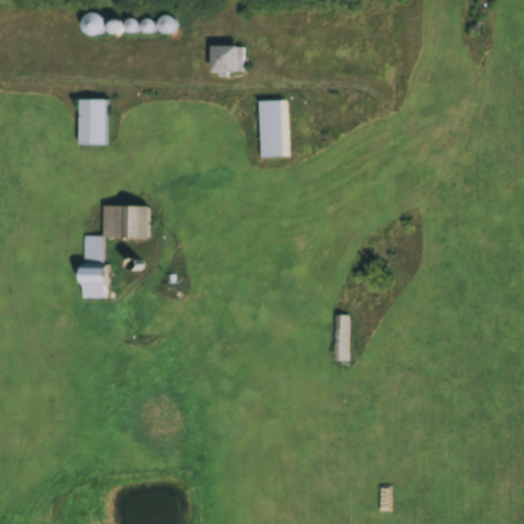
[(107,25),(96,11),(81,25),(92,38),(107,25)]
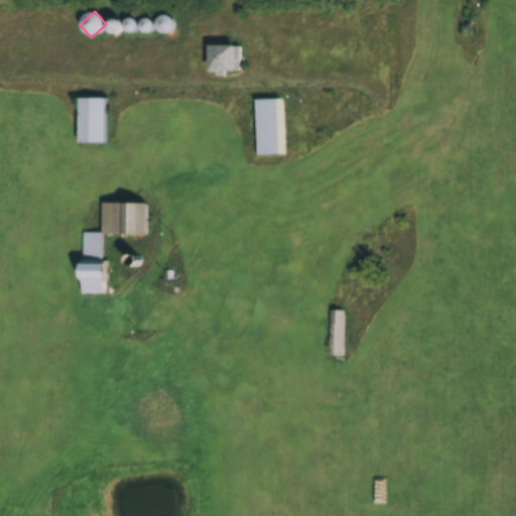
[(173,18),(159,15),(155,29),(169,32),(173,18)]
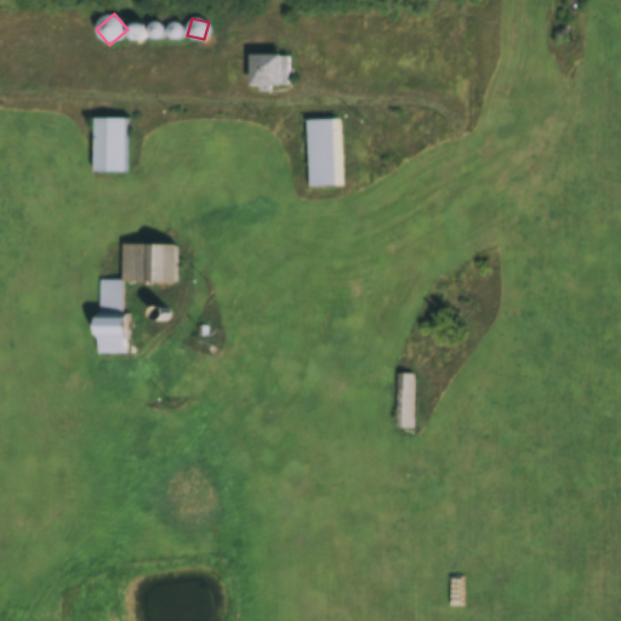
[(138,41),(147,33),(137,24),(130,34),(138,41)]
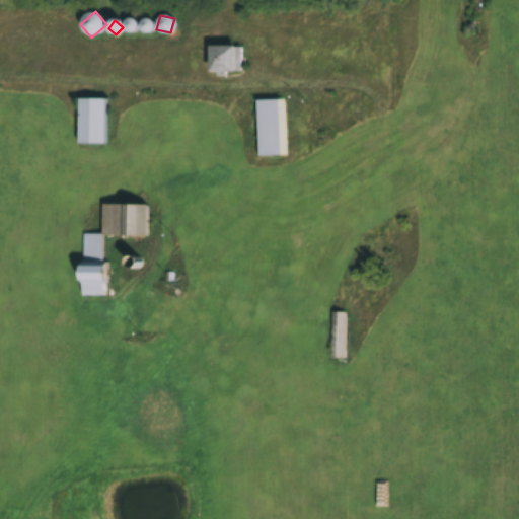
[(240,70),(240,46),(212,45),(212,70),(240,70)]
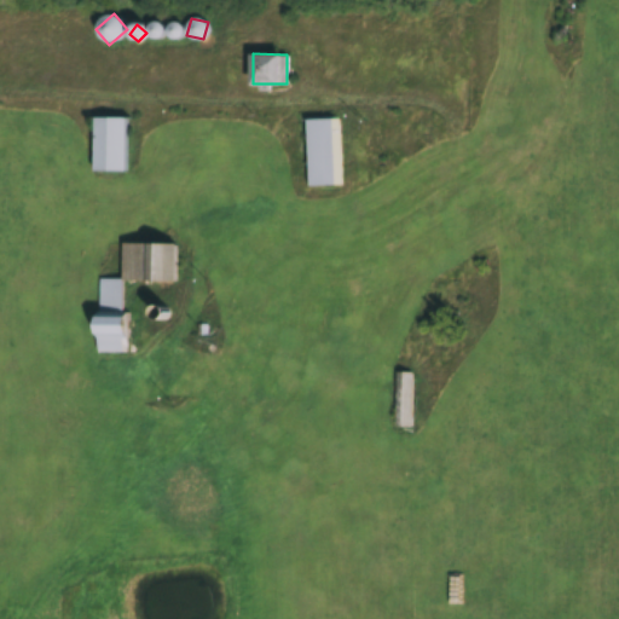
[(96,116),(96,171),(127,171),(127,116),(96,116)]
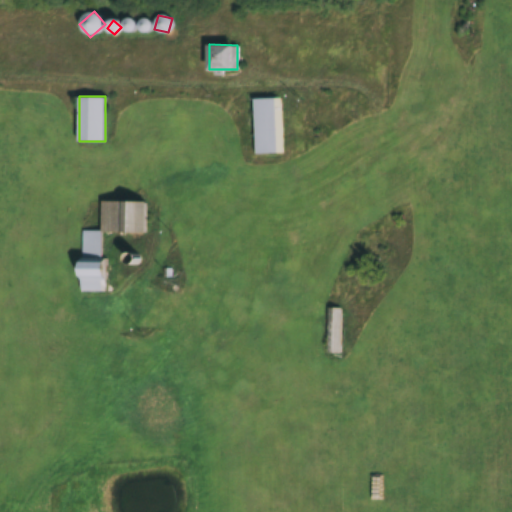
[(280,97),(253,97),(253,153),(280,153),(280,97)]
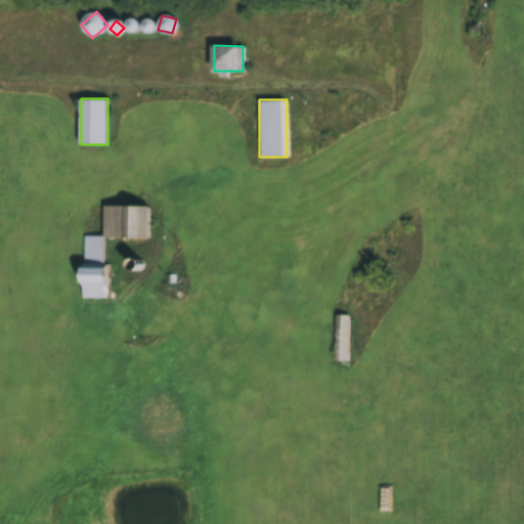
[(84,235),(84,298),(107,298),(108,237),(148,237),(149,205),(104,205),(104,235),(84,235)]
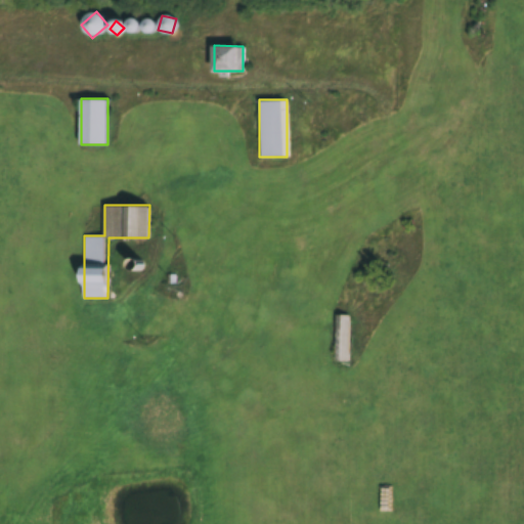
[(335,362),(349,362),(349,315),(335,315),(335,362)]
